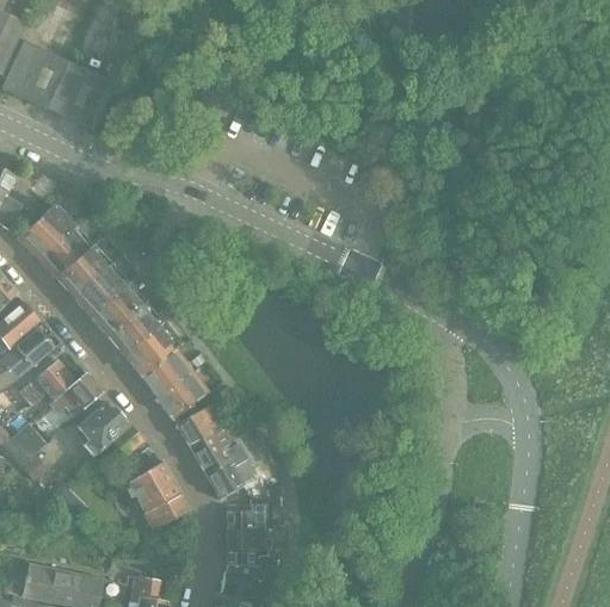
[(0,0),(0,73),(6,76),(23,39),(30,24),(2,11),(7,0),(0,0)]
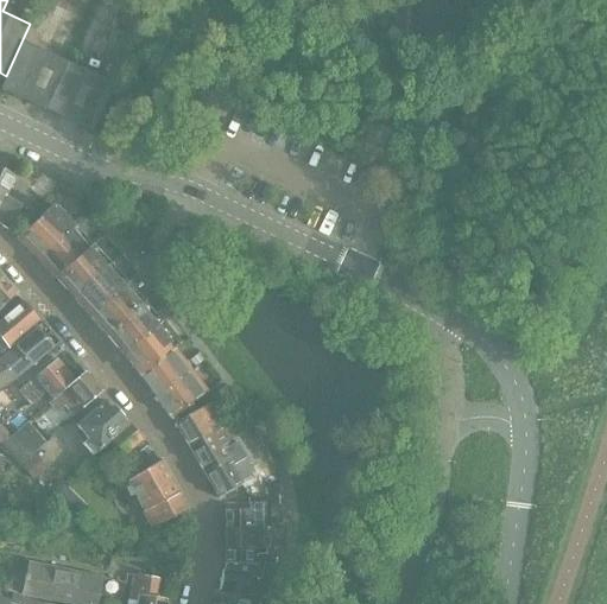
[(46,108),(68,61),(23,39),(6,76),(1,87),(46,108)]
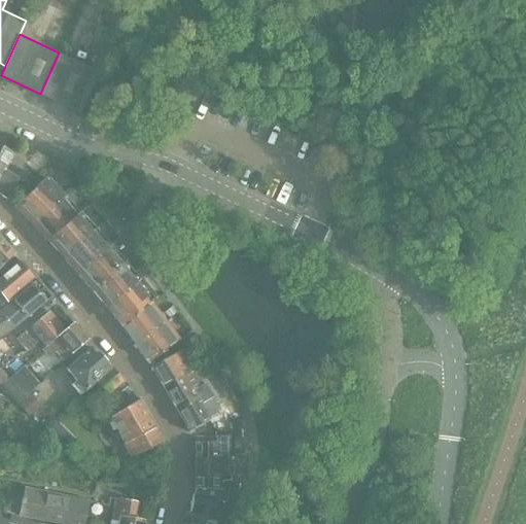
[(79,111),(99,71),(59,53),(40,94),(79,111)]
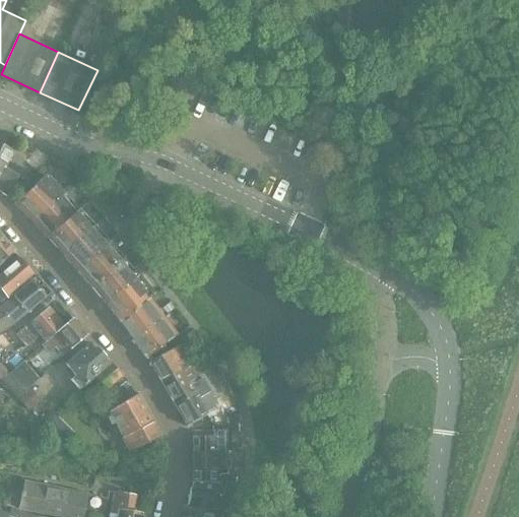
[(5,167),(14,151),(0,143),(0,190),(7,194),(18,175),(5,167)]
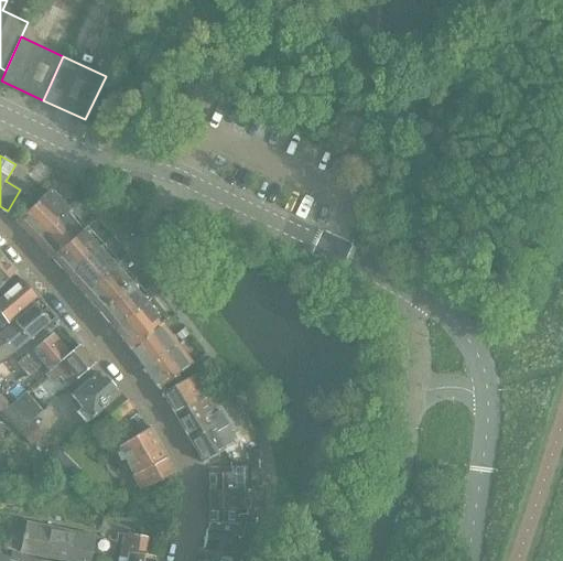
[(36,239),(68,208),(49,190),(17,219),(36,239)]
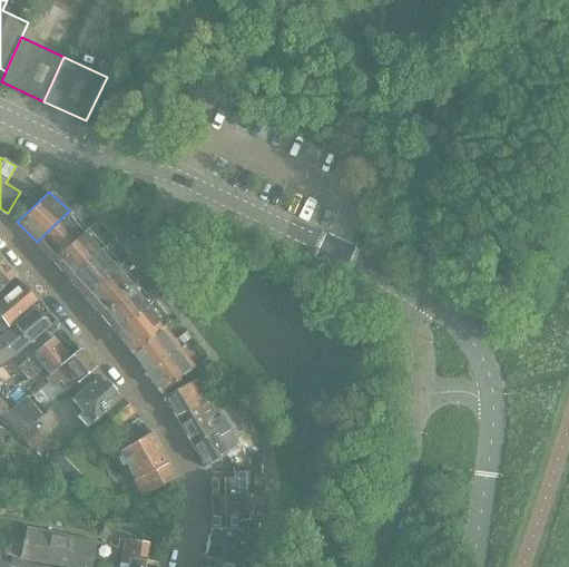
[(52,258),(86,230),(69,211),(37,242),(52,258)]
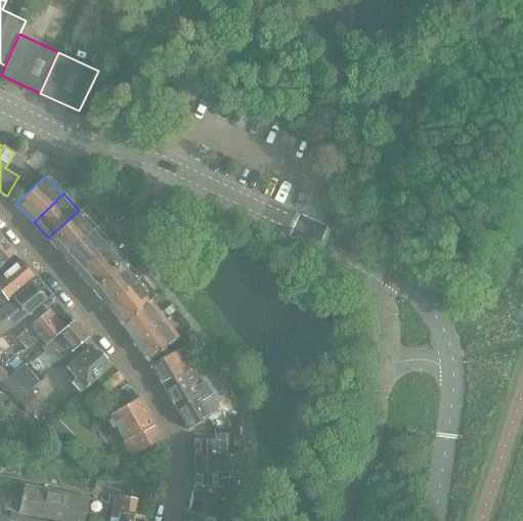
[(63,255),(94,228),(79,211),(48,237),(63,255)]
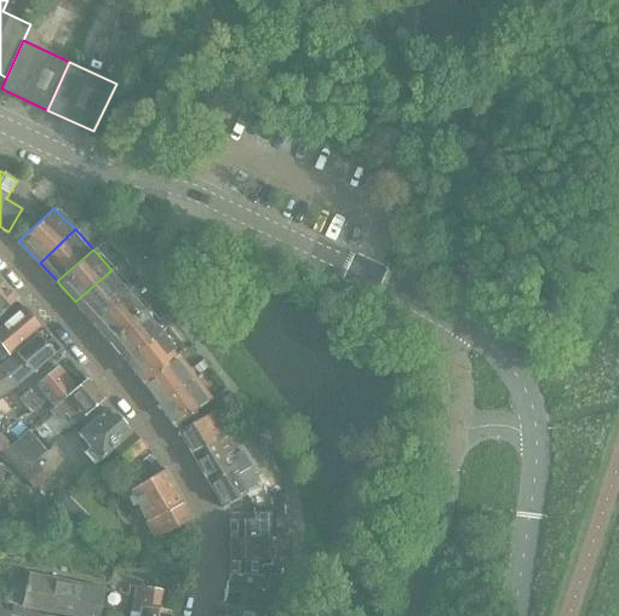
[(93,321),(130,289),(112,270),(75,301),(93,321)]
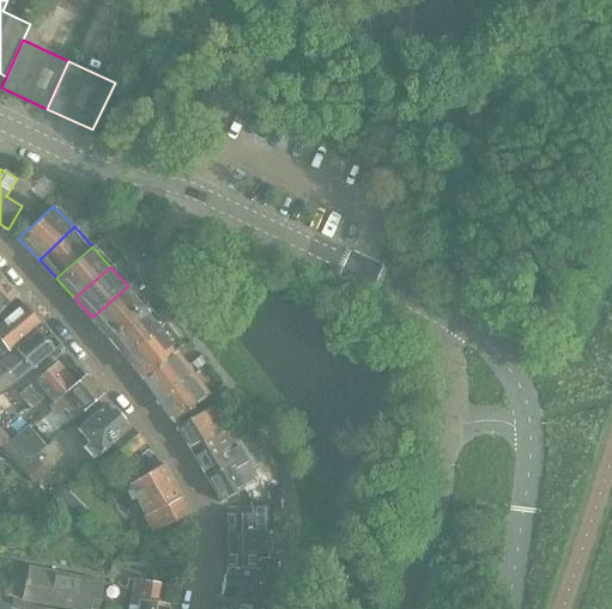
[(0,306),(17,292),(0,273),(0,306)]
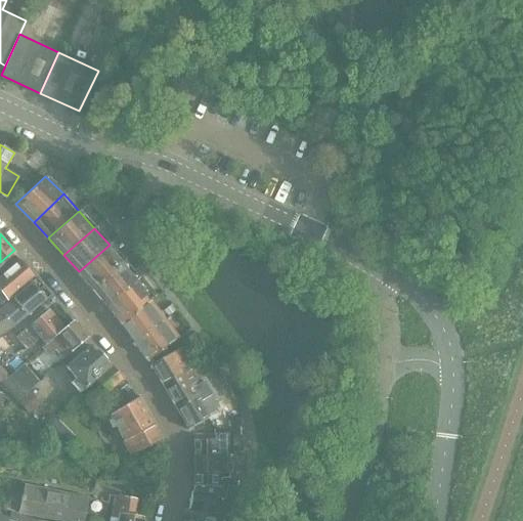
[(93,288),(123,260),(110,245),(79,271),(93,288)]
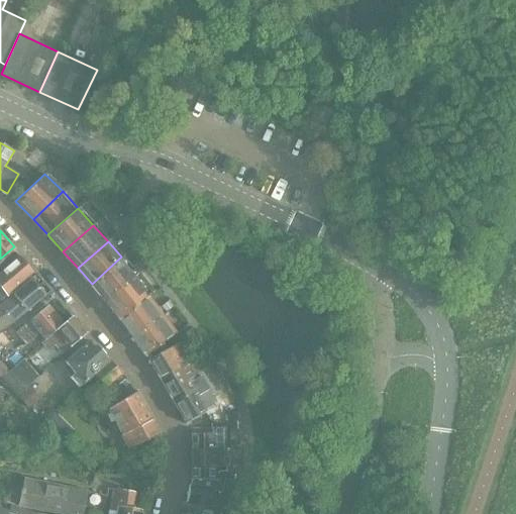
[(0,285),(8,295),(35,272),(20,254),(0,272),(0,285)]
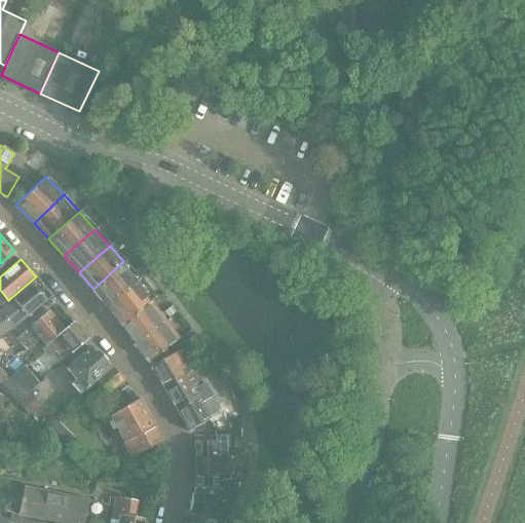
[(106,305),(138,278),(123,261),(94,289),(106,305)]
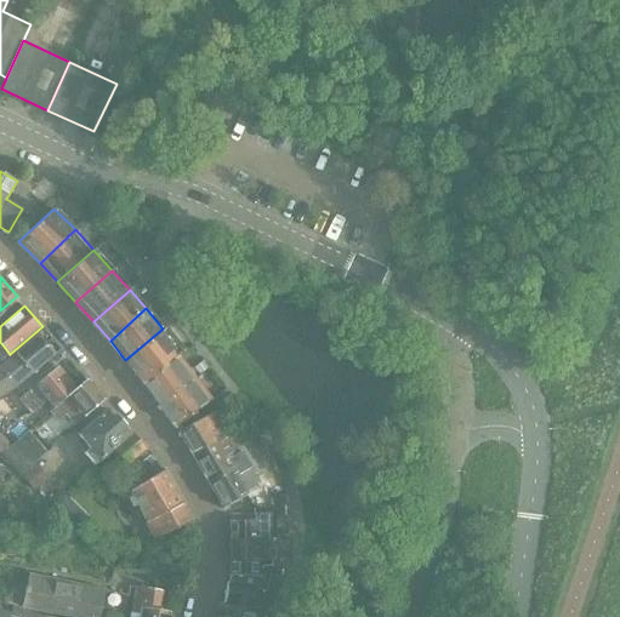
[(0,372),(12,388),(61,348),(44,327),(0,364),(0,372)]
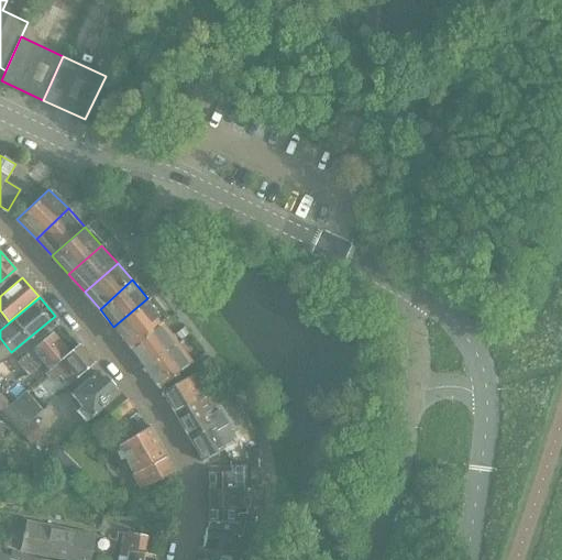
[(129,346),(163,317),(147,298),(113,327),(129,346)]
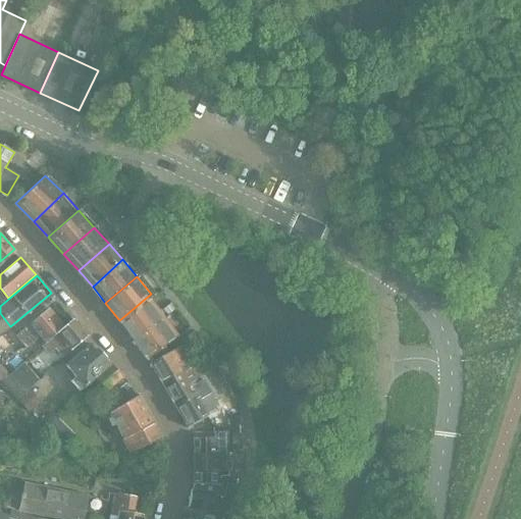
[(134,340),(164,317),(150,297),(119,320),(134,340)]
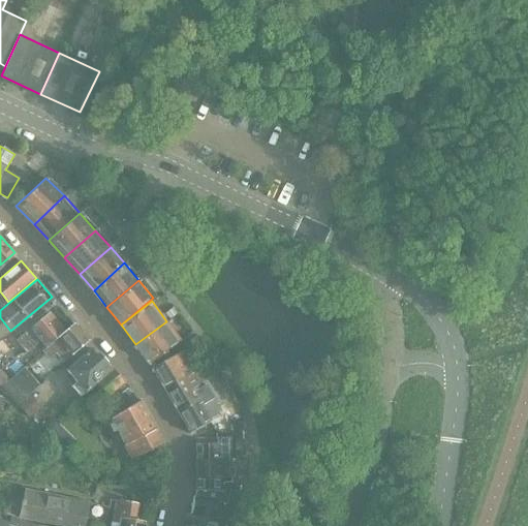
[(47,345),(65,329),(50,310),(17,339),(27,351),(41,339),(47,345)]
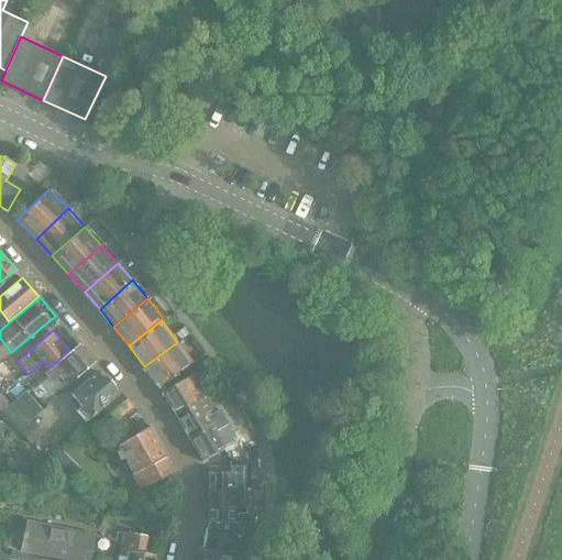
[(0,361),(11,352),(0,338),(0,361)]
